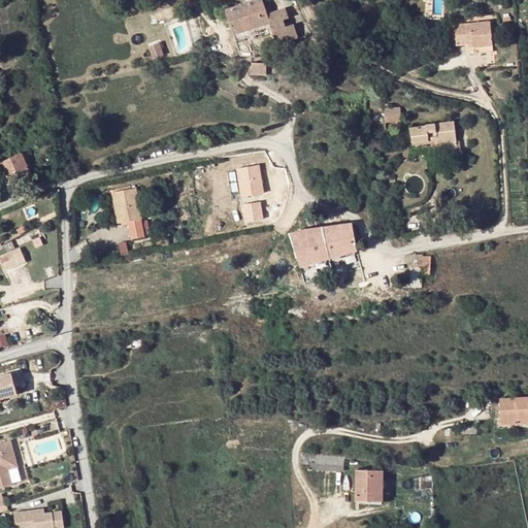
[(254,0),(253,0),(238,5),(248,30),(268,24),(270,30),(284,26),(284,25),(282,20),(287,18),(284,7),(266,13),(264,7),(257,9),(254,0)]
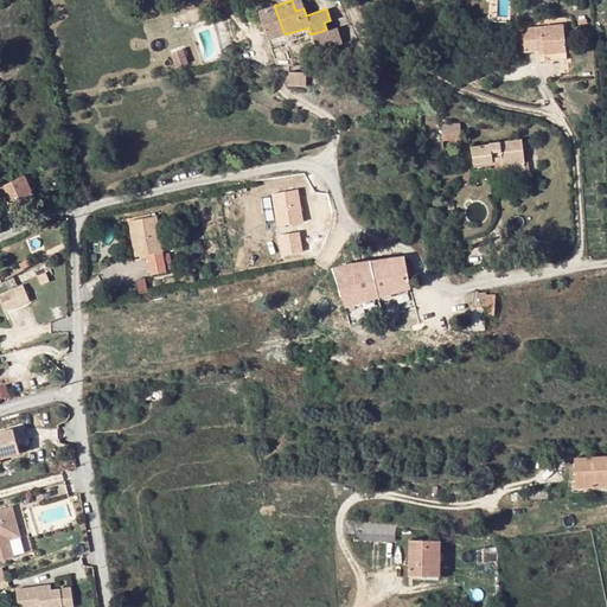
[(292,0),(295,11),(304,8),(300,0),(292,0)]
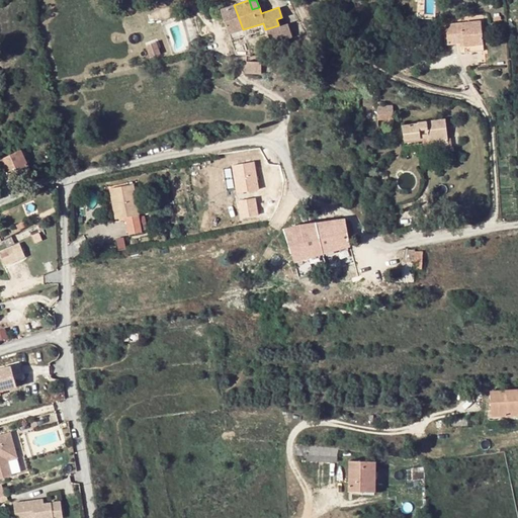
[(229,33),(243,29),(234,5),(221,9),(223,16),(229,33)]
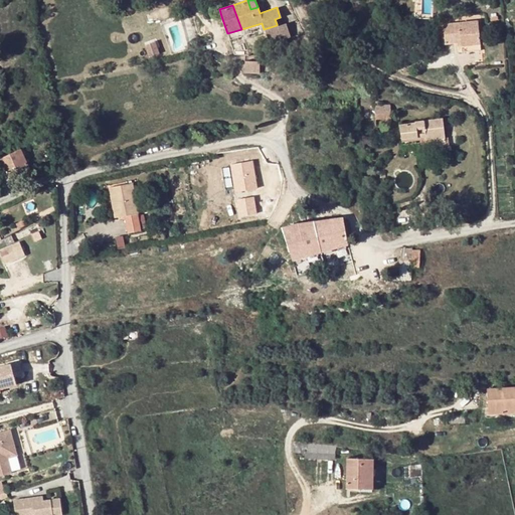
[(476,14),(467,15),(457,18),(450,19),(444,20),(442,20),(443,35),(459,34),(459,44),(478,43),(476,14)]
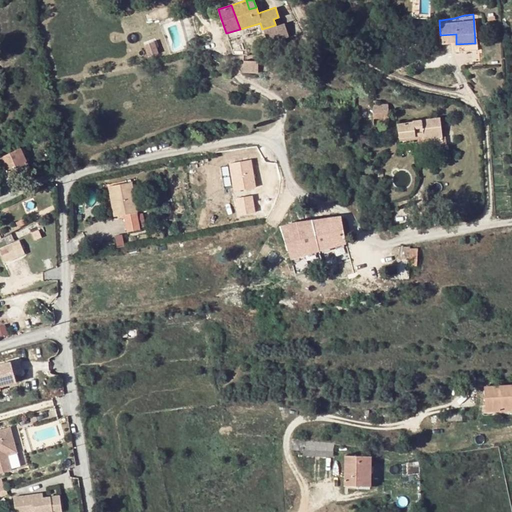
[(283,22),(275,24),(275,25),(276,25),(280,38),(287,36),(283,22)]
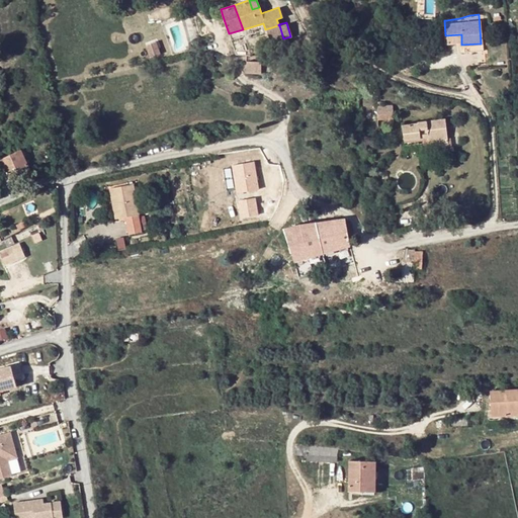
[(265,29),(269,44),(283,38),(279,25),(278,25),(265,29)]
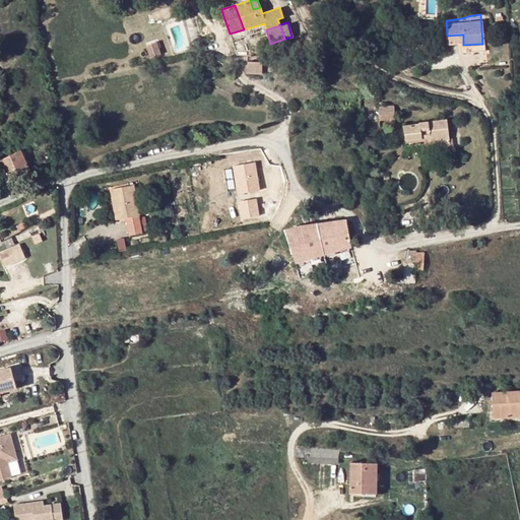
[(256,62),(255,62),(248,62),(247,74),(255,74),(256,62)]
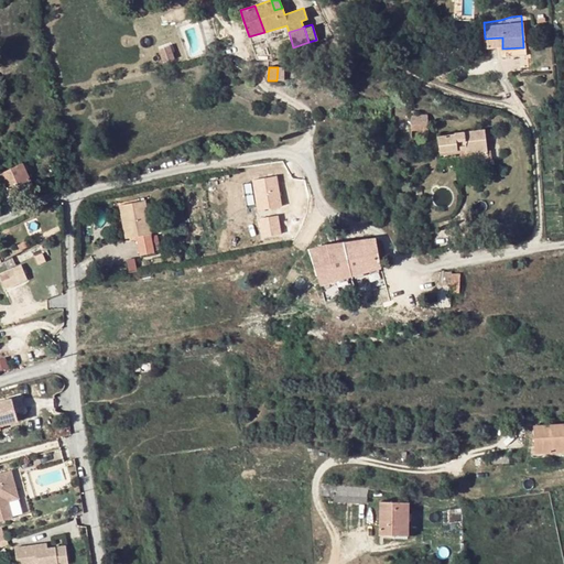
[(414,125),(411,125),(412,132),(429,130),(427,122),(419,125),(414,125)]
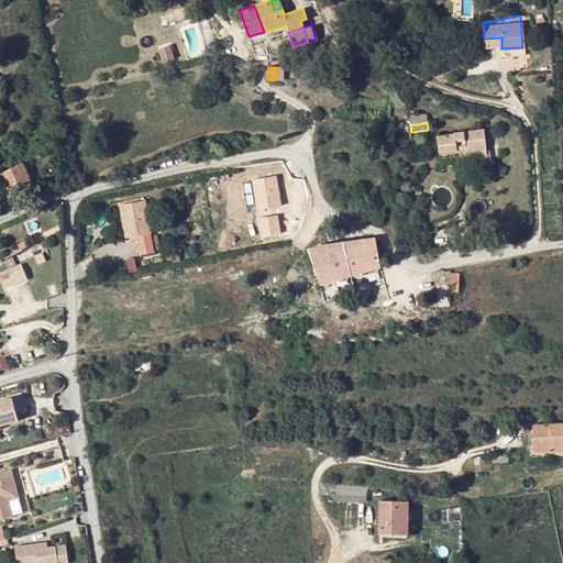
[(438,136),(440,152),(465,148),(466,154),(486,152),(483,129),(454,132),(453,134),(438,136)]
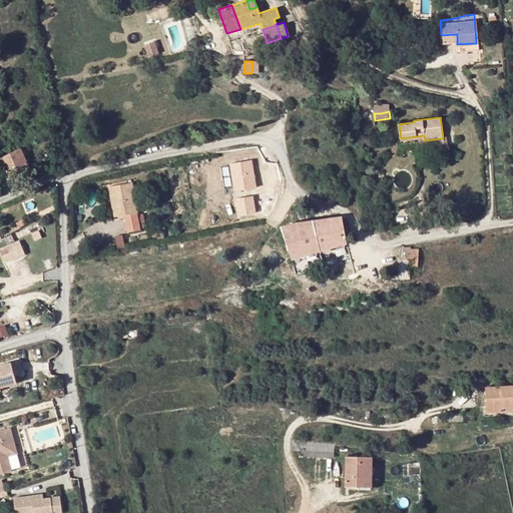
[(443,138),(425,140),(425,147),(444,144),(443,138)]
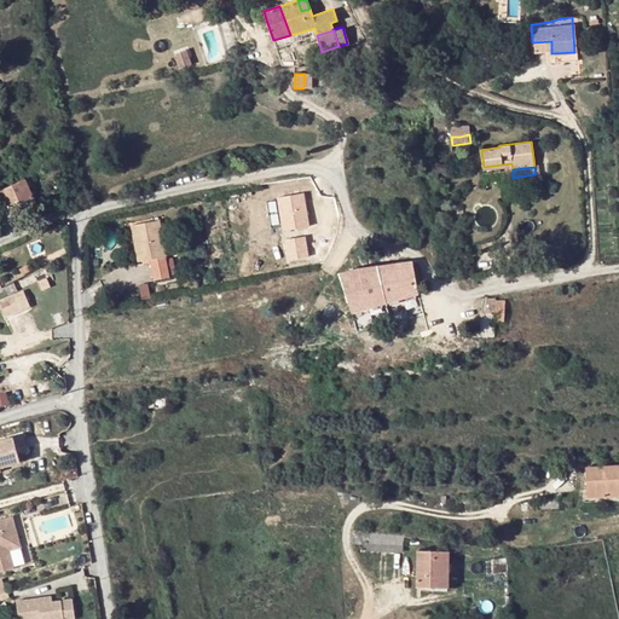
[(13,184),(0,190),(0,191),(11,214),(34,202),(28,189),(23,179),(13,184)]
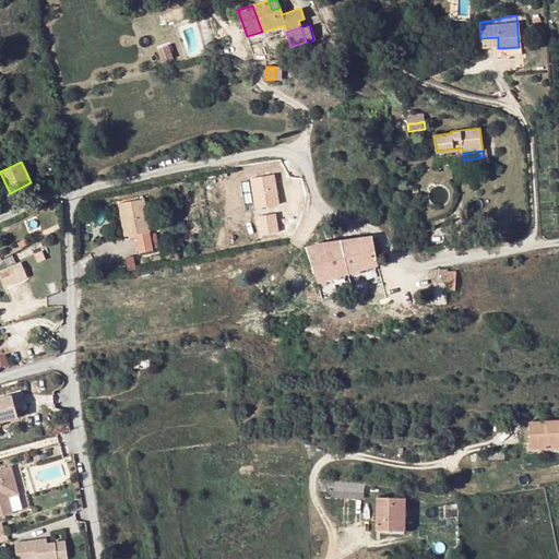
[(256,176),(257,203),(278,201),(276,175),(256,176)]
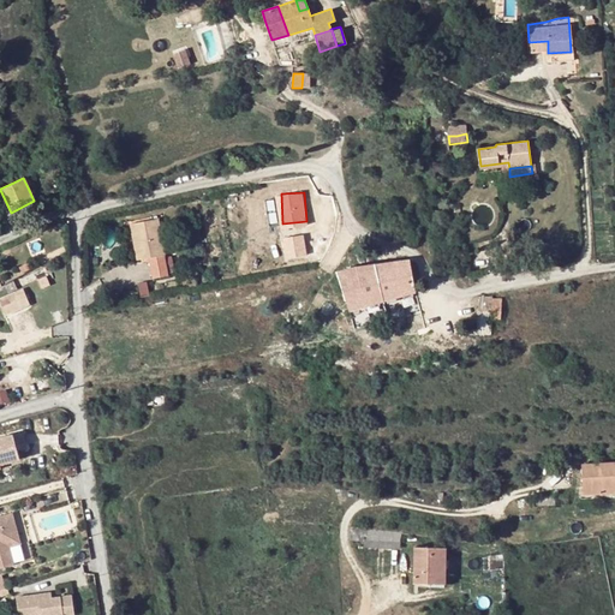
[(34,201),(11,213),(13,218),(36,206),(34,201)]
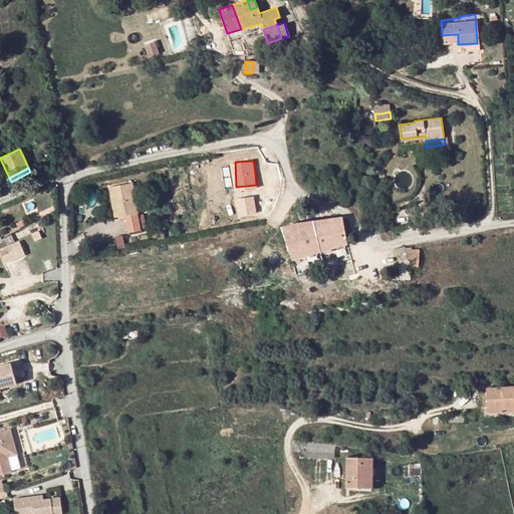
[(4,176),(0,177),(0,185),(0,186),(3,191),(6,189),(9,184),(4,176)]
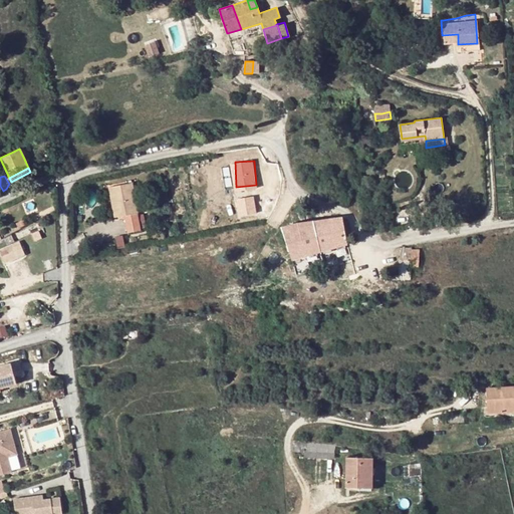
[(109,187),(112,207),(134,202),(131,184),(109,187)]
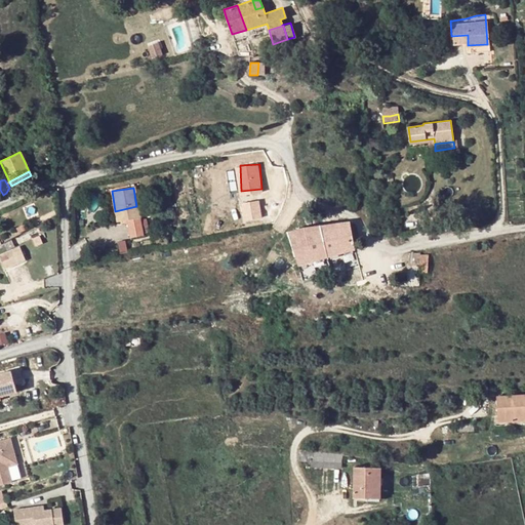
[(245,202),(246,217),(261,216),(260,201),(245,202)]
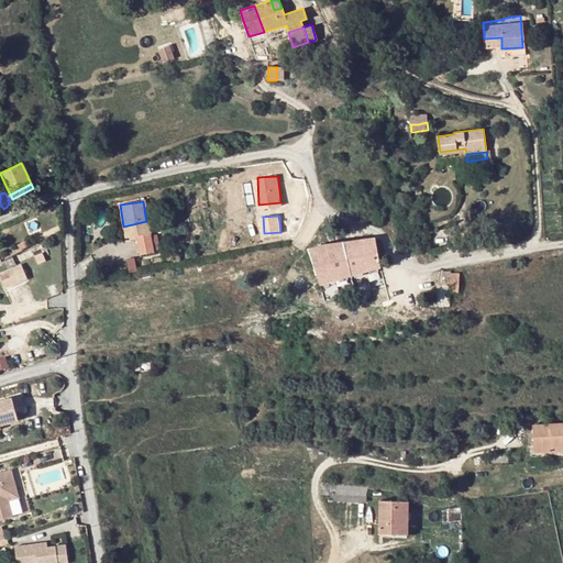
[(153,252),(152,250),(151,242),(146,221),(123,227),(125,238),(135,235),(139,254),(153,252)]
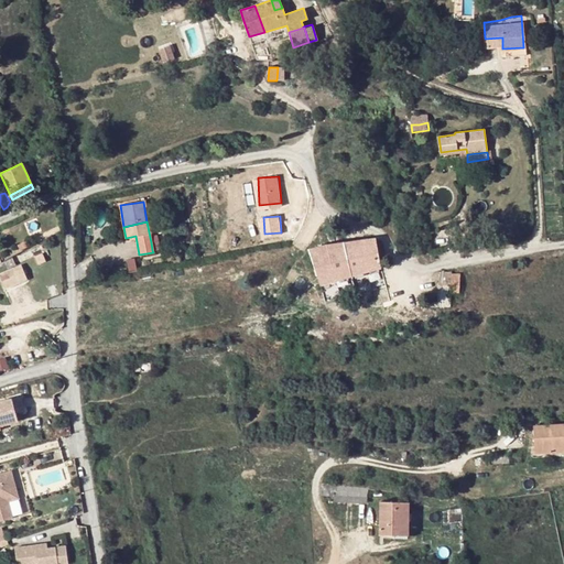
[(347,241),(356,273),(379,267),(375,238),(347,241)]
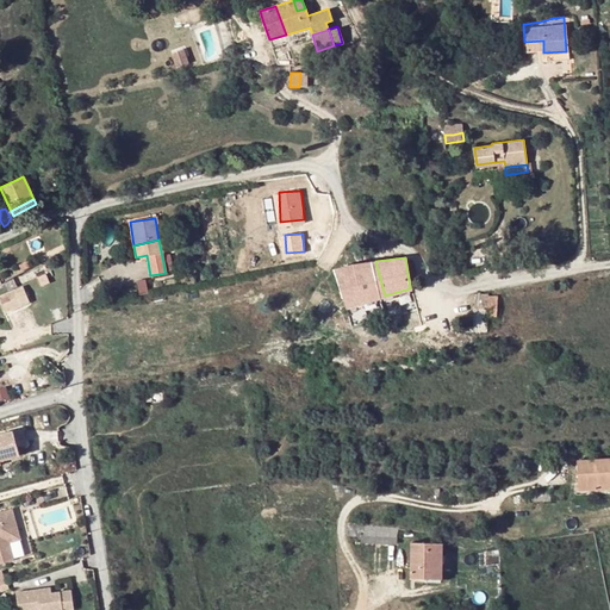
[(373,299),(385,296),(375,261),(375,260),(365,262),(373,299)]
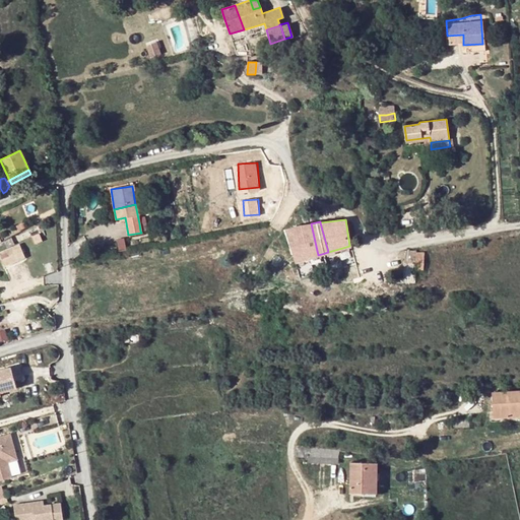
[(318,255),(311,223),(301,225),(308,258),(318,255)]
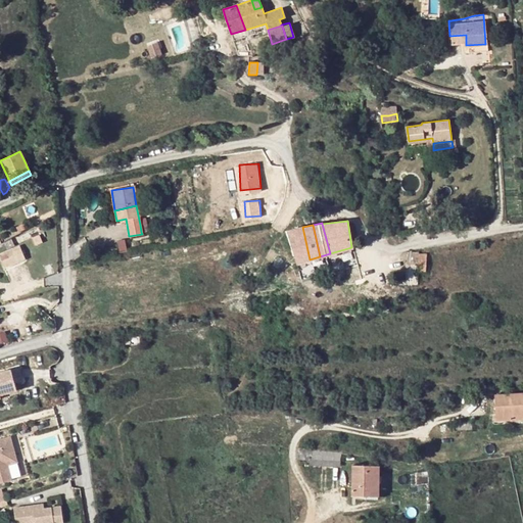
[(310,259),(302,227),(287,231),(291,247),(295,263),(310,259)]
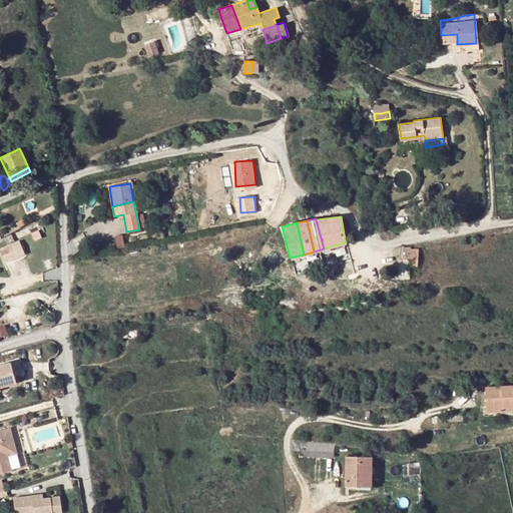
[(19,240),(0,248),(0,252),(4,263),(24,253),(19,240)]
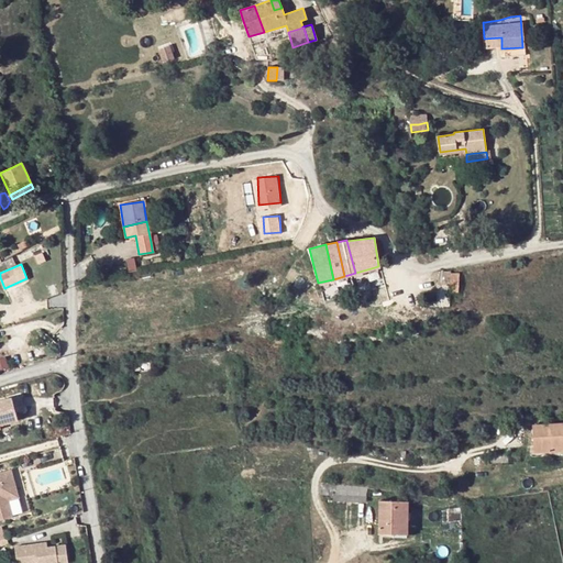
[(450,291),(450,279),(438,278),(437,290),(450,291)]
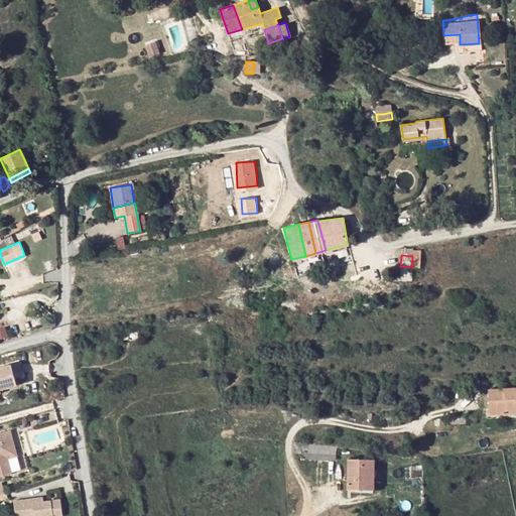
[(412,281),(412,267),(400,266),(399,276),(399,281),(412,281)]
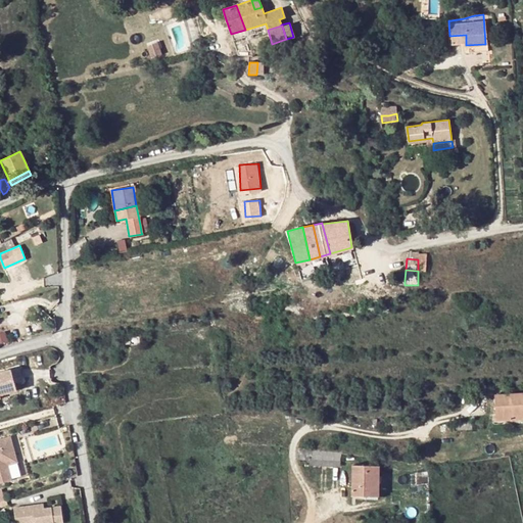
[(129,342),(129,343),(132,342),(134,344),(138,343),(139,340),(138,335),(134,334),(130,336),(131,339),(124,340),(124,342),(129,342)]
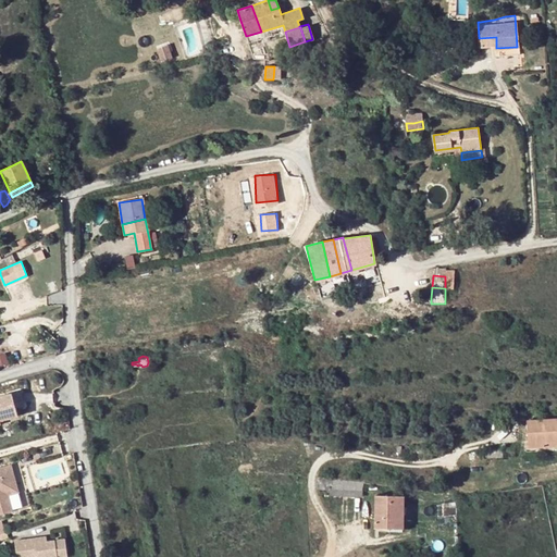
[(19,391),(0,395),(0,419),(16,416),(14,407),(22,405),(19,391)]
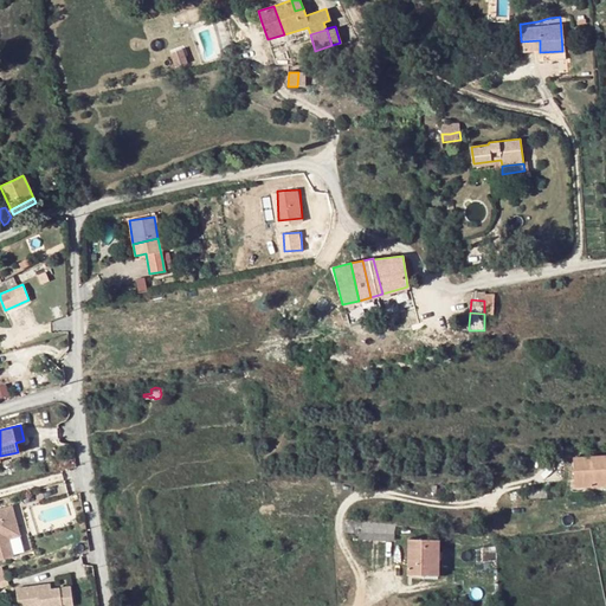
[(593,479),(605,478),(605,456),(573,458),(574,485),(593,485),(593,479)]
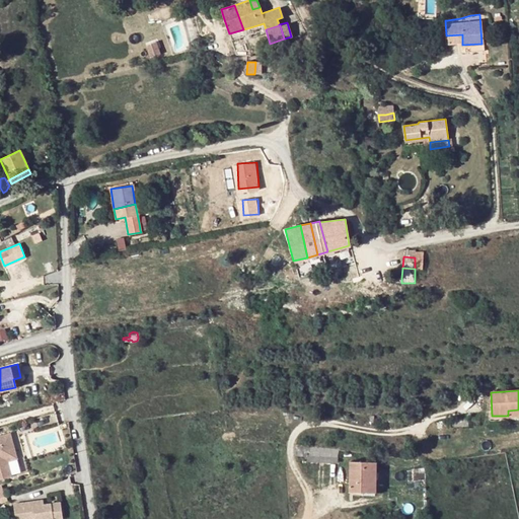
[(0,434),(0,478),(10,476),(5,460),(4,457),(13,454),(7,433),(0,434)]
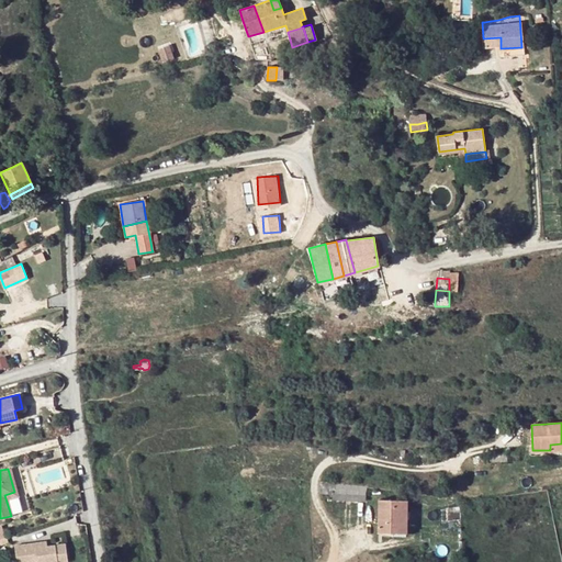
[(406,501),(380,499),(379,532),(392,532),(392,528),(406,529),(406,501)]
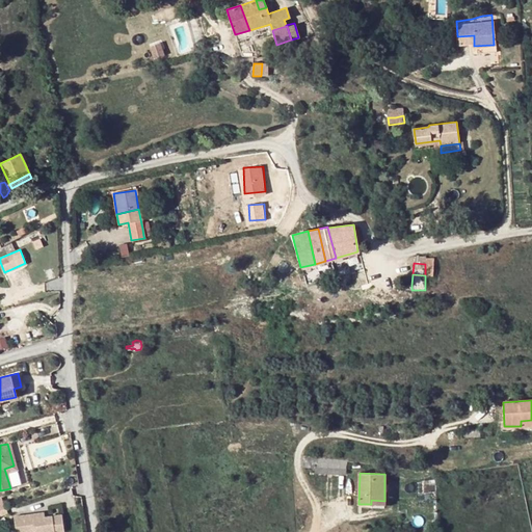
[(59,514),(41,516),(31,517),(30,513),(11,516),(14,531),(24,531),(24,530),(32,529),(32,531),(54,531),(61,531),(59,514)]
